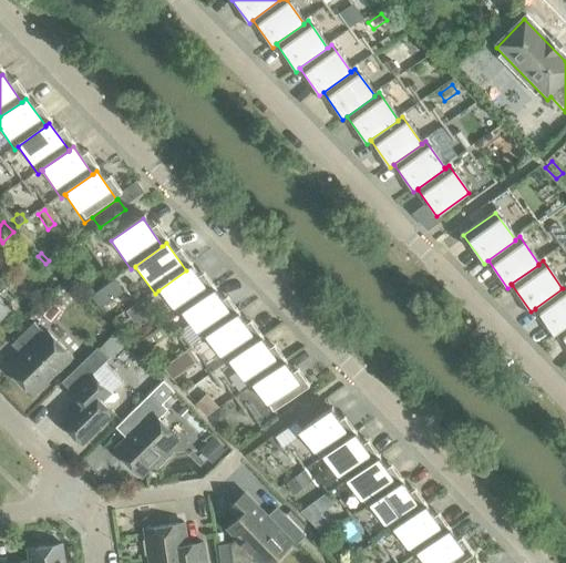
[(178,318),(183,315),(182,314),(209,295),(209,294),(189,267),(186,270),(158,290),(178,318)]
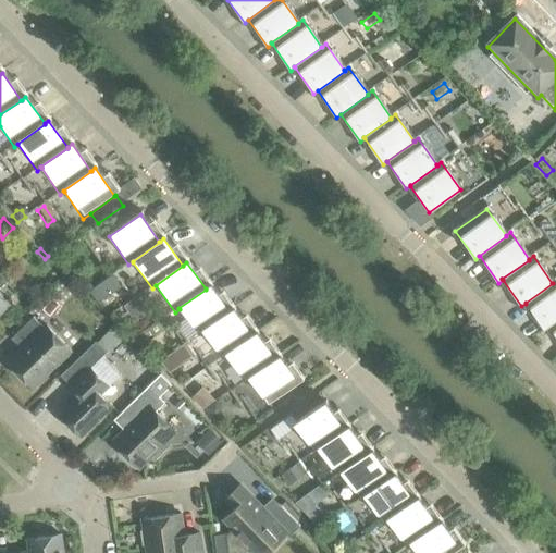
[(113,278),(88,295),(97,307),(122,290),(113,278)]
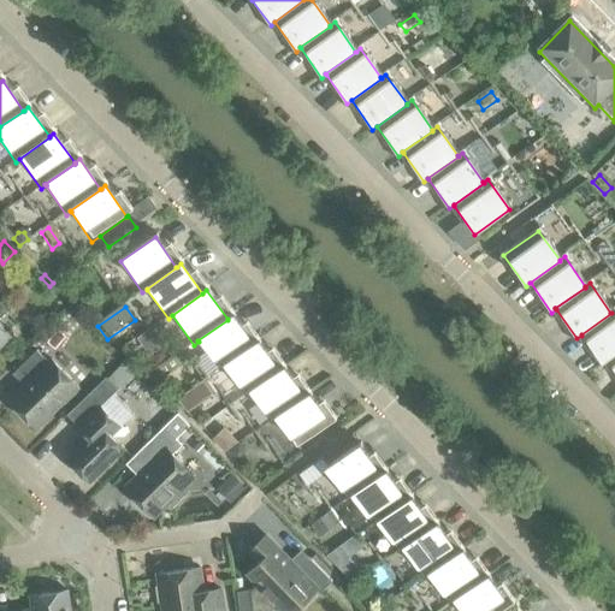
[(602,365),(607,362),(605,361),(614,354),(614,308),(610,313),(611,313),(581,334),(581,336),(602,365)]
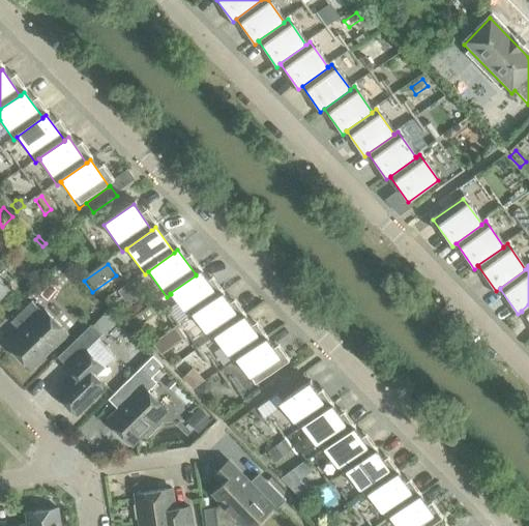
[(188,319),(193,317),(193,316),(218,298),(217,297),(200,272),(196,274),(196,275),(170,293),(171,294),(188,319)]
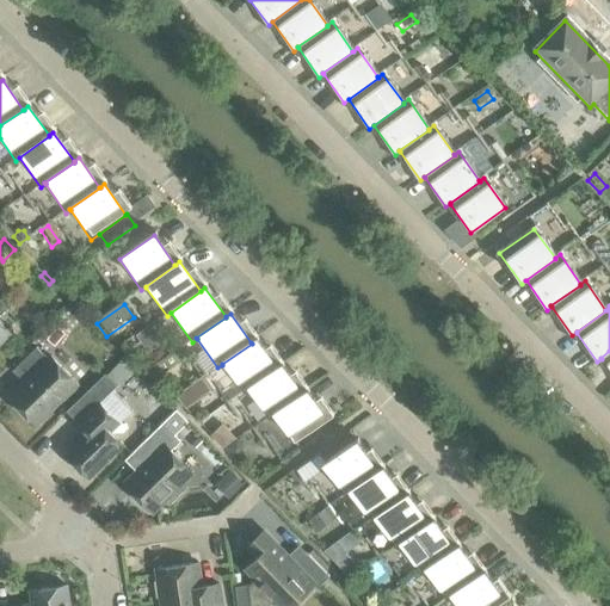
[(242,394),(247,390),(277,369),(276,369),(256,339),(251,342),(252,344),(222,364),(222,365),(242,394)]
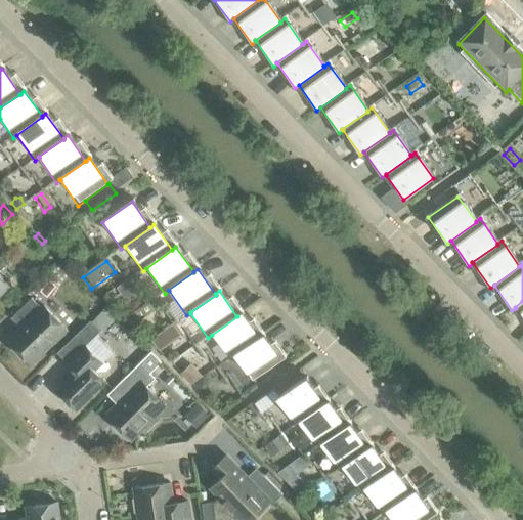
[(7,345),(30,367),(66,333),(42,310),(40,312),(30,302),(12,319),(20,328),(20,332),(7,345)]
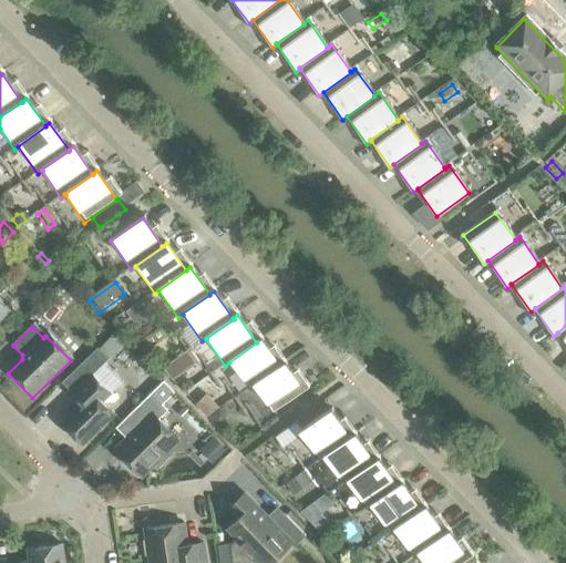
[(112,336),(96,351),(106,362),(123,347),(112,336)]
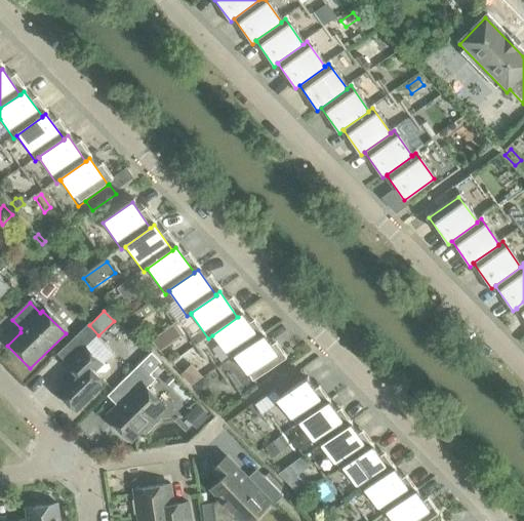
[(230,361),(234,358),(259,339),(258,339),(241,314),(237,317),(238,317),(212,335),(230,361)]
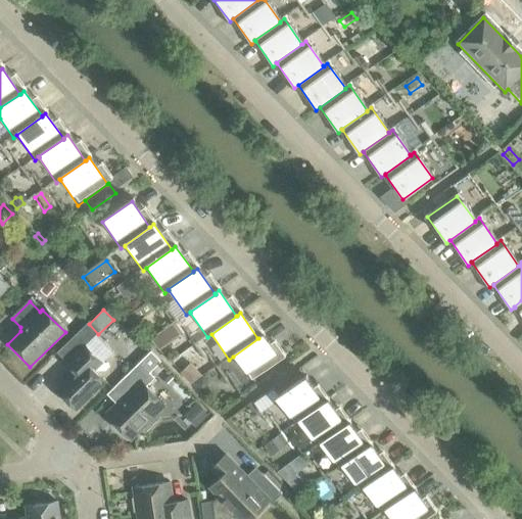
[(133,315),(125,321),(132,330),(139,324),(133,315)]
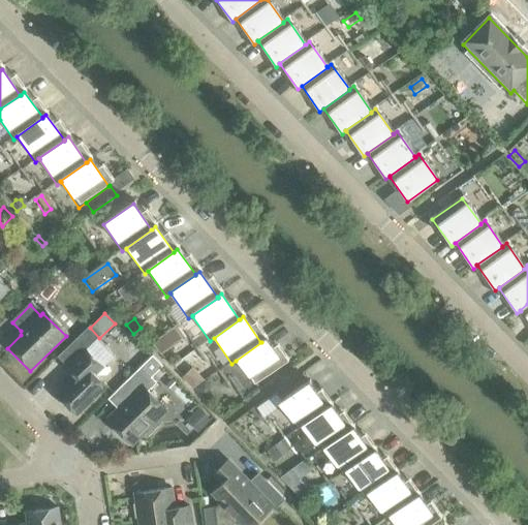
[(90,328),(61,356),(71,366),(85,353),(99,338),(90,328)]
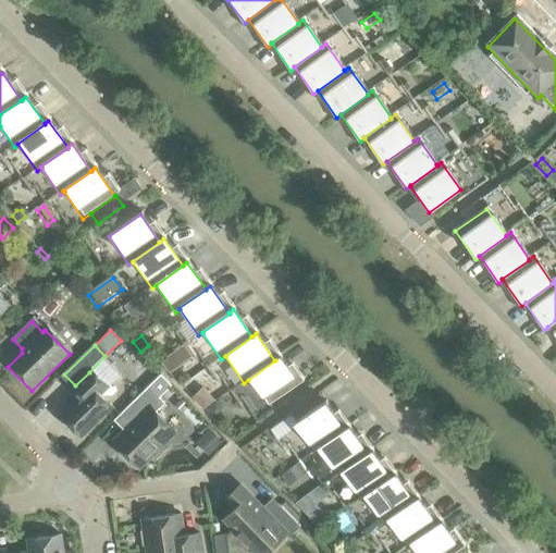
[(248,380),(268,407),(299,385),(279,357),(274,360),(275,360),(248,380)]
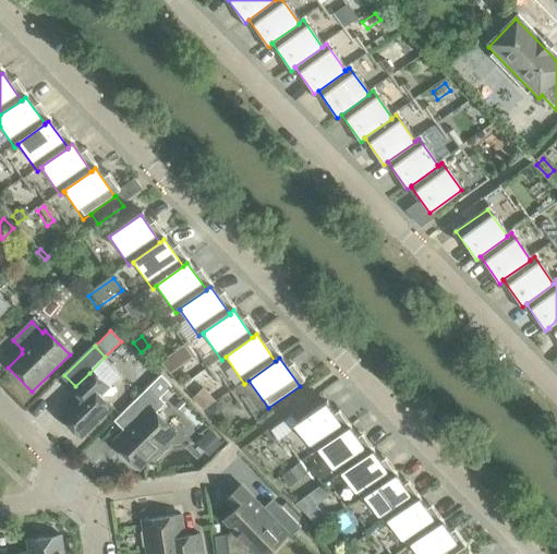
[(169,360),(159,365),(168,377),(177,371),(169,360)]
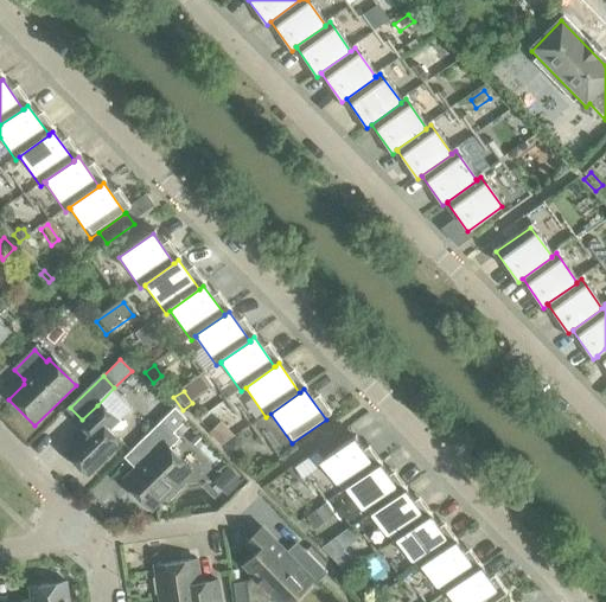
[(63,456),(87,480),(121,447),(108,434),(116,426),(97,405),(82,420),(76,426),(85,435),(63,456)]
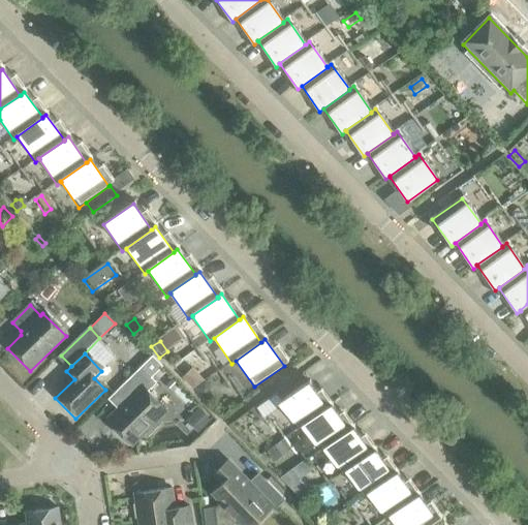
[(141,438),(144,438),(149,433),(149,429),(160,419),(150,408),(152,405),(153,402),(146,395),(155,387),(150,380),(161,370),(151,360),(111,398),(119,406),(119,411),(106,423),(128,444),(133,444),(141,438)]
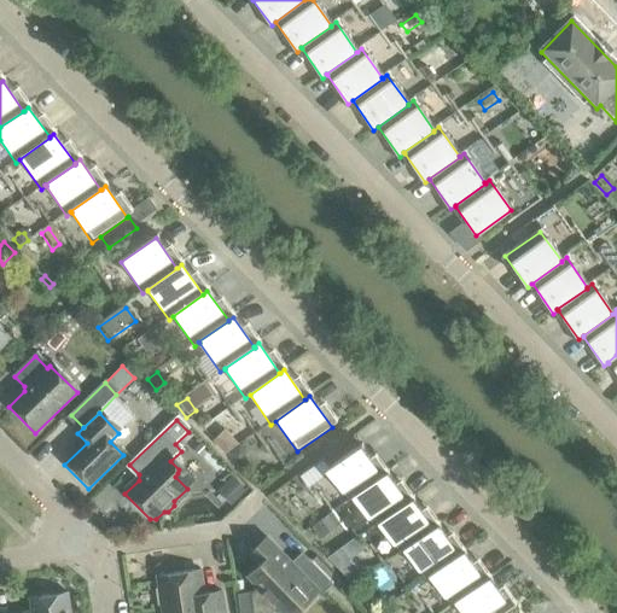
[(353,441),(339,450),(345,459),(359,449),(353,441)]
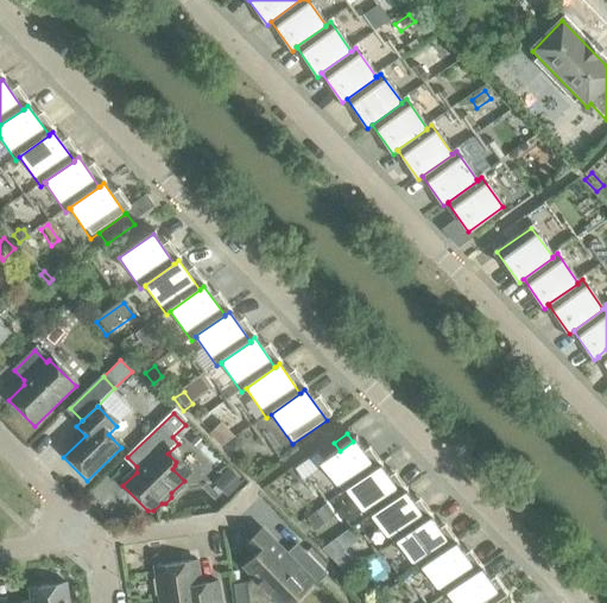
[(342,495),(347,492),(346,492),(375,470),(375,469),(355,440),(353,442),(340,451),(322,463),(321,464),(323,469),(342,495)]
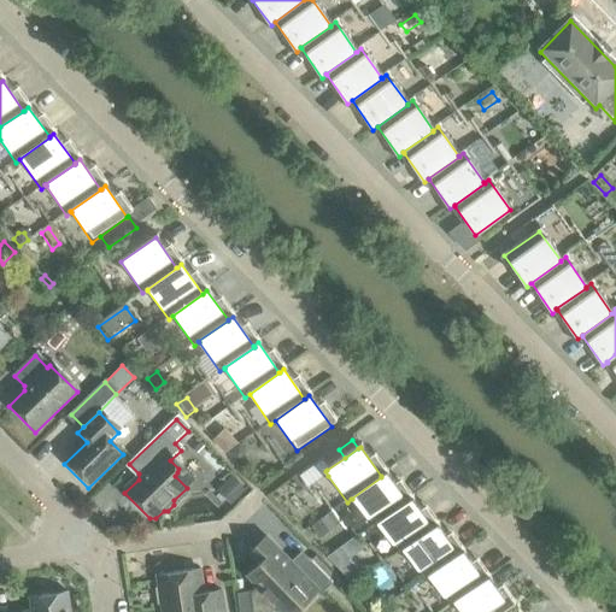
[(238,448),(227,457),(236,468),(244,463),(245,454),(238,448)]
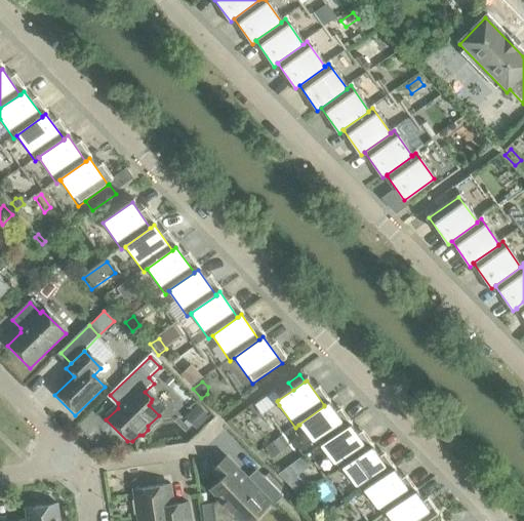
[(273,393),(253,407),(260,417),(279,405),(277,401),(278,400),(273,393)]
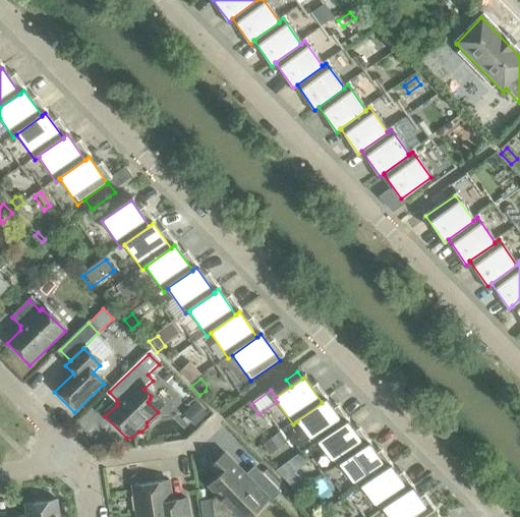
[(314,447),(319,444),(318,443),(344,425),(343,424),(326,400),(322,402),(322,403),(296,421),(297,421),(314,447)]
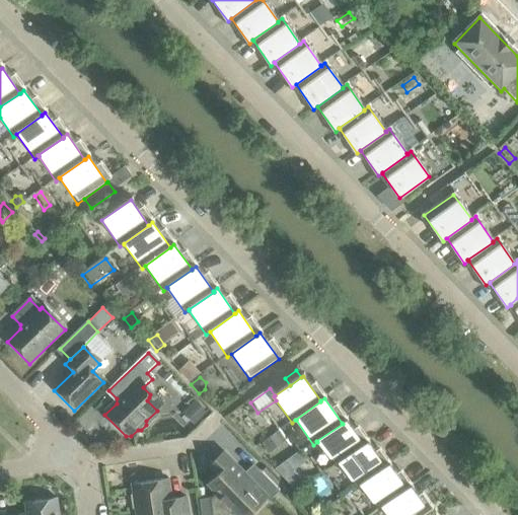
[(195,403),(186,413),(197,425),(206,415),(195,403)]
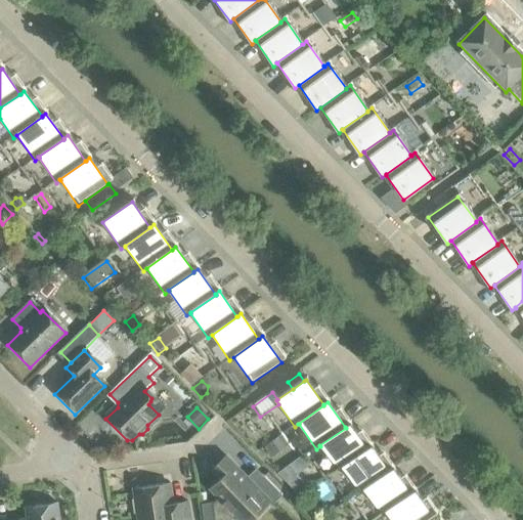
[(338,471),(342,469),(342,468),(367,449),(366,449),(349,424),(345,427),(346,428),(319,445),(320,446),(338,471)]
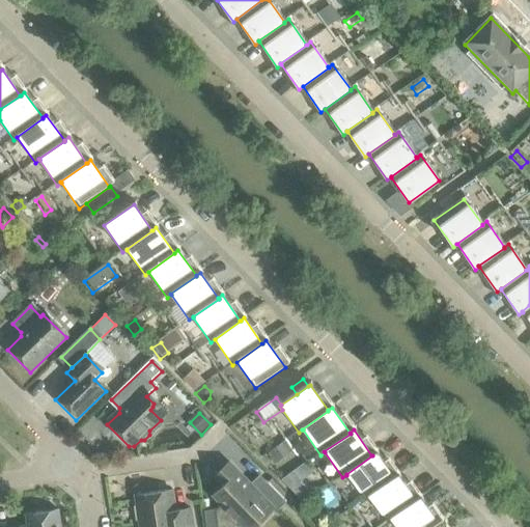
[(274,451),(266,458),(273,469),(282,462),(274,451)]
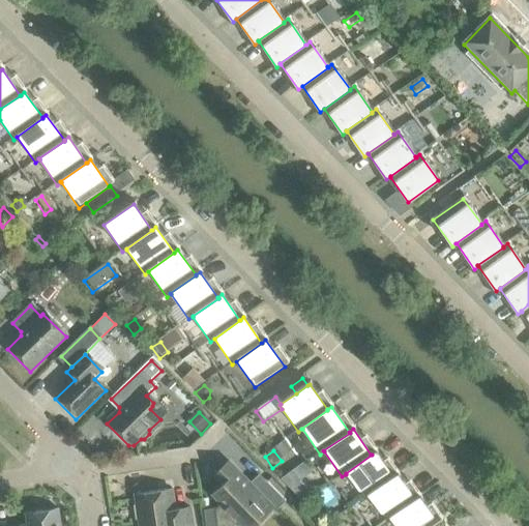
[(364,499),(368,497),(368,496),(393,477),(392,477),(375,451),(371,455),(372,455),(346,473),(346,474),(364,499)]
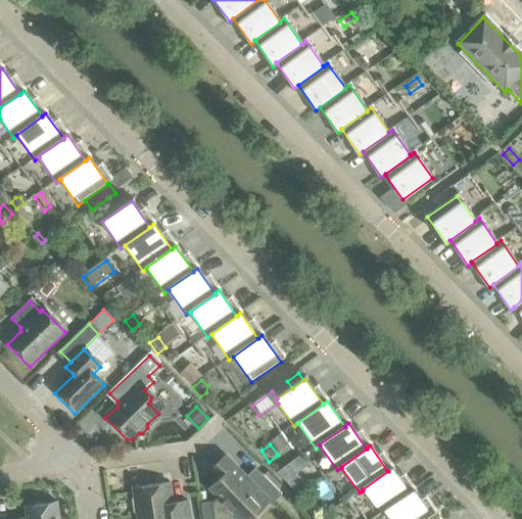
[(210,472),(220,481),(209,490),(219,500),(212,505),(211,505),(214,518),(234,518),(235,517),(236,518),(252,518),(268,505),(271,508),(281,497),(261,476),(250,485),(224,459),(210,472)]
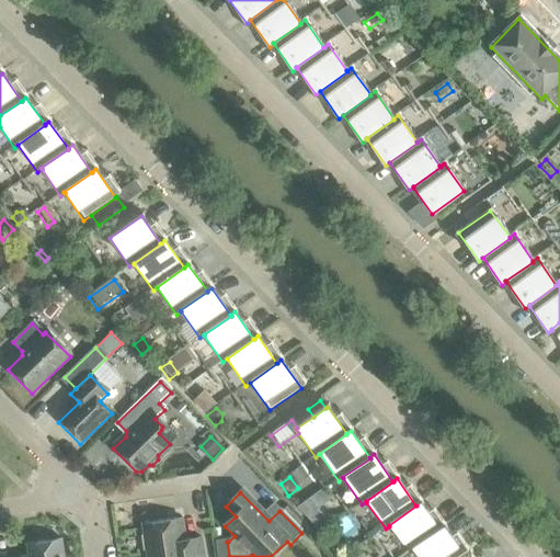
[(409,553),(413,549),(412,548),(440,530),(440,529),(420,502),(415,506),(416,506),(389,525),(389,526),(409,553)]
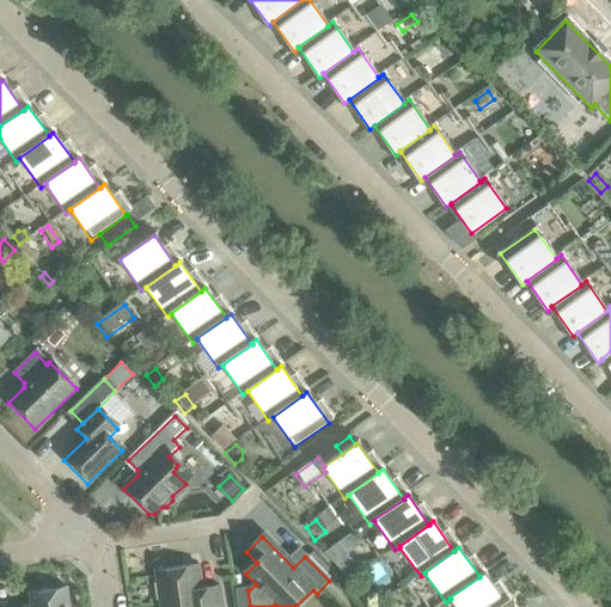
[(156,575),(157,587),(153,588),(156,602),(159,602),(159,606),(220,606),(218,589),(200,593),(199,587),(194,588),(190,570),(156,575)]
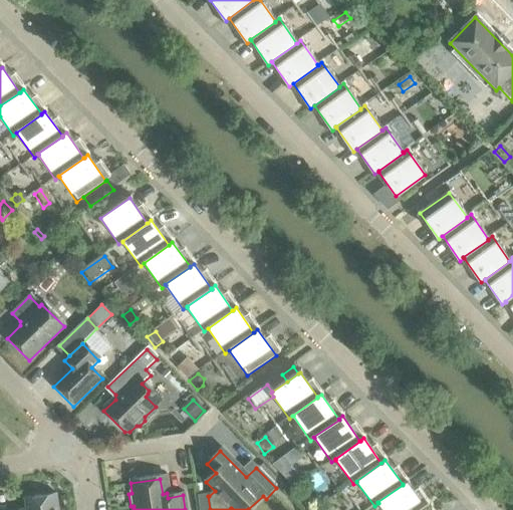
[(377,502),(378,503),(382,509),(422,509),(425,507),(407,482),(403,484),(403,485),(377,502)]
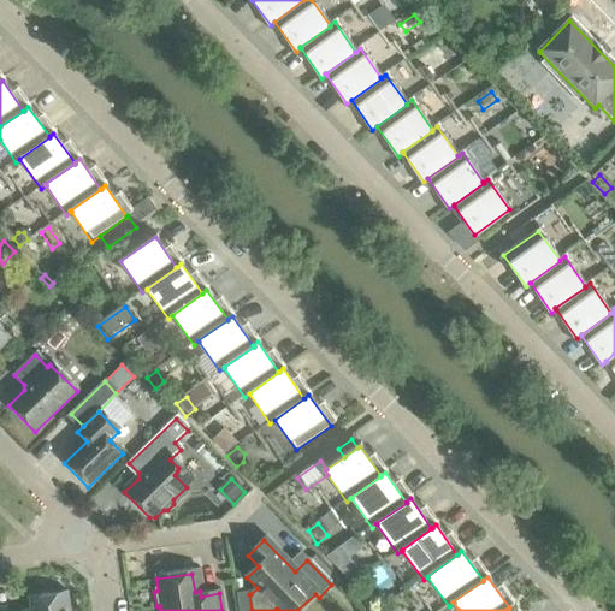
[(67,610),(66,595),(29,600),(30,610),(67,610)]
